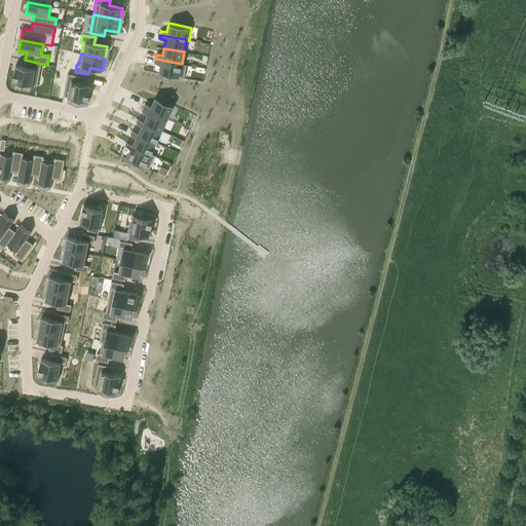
[(155,59),(154,63),(160,64),(159,73),(184,77),(187,65),(182,64),(155,59)]
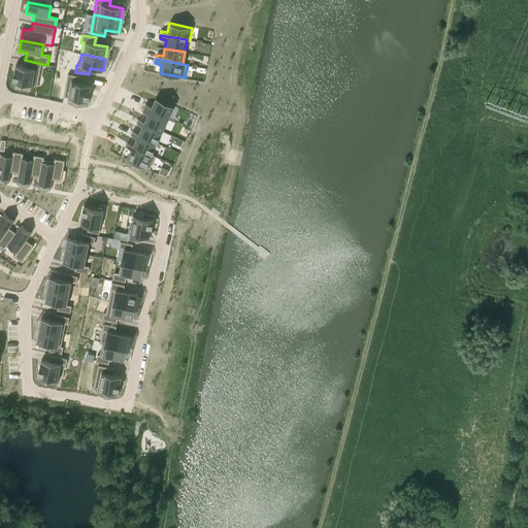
[(15,65),(12,81),(37,86),(41,64),(25,60),(24,67),(15,65)]
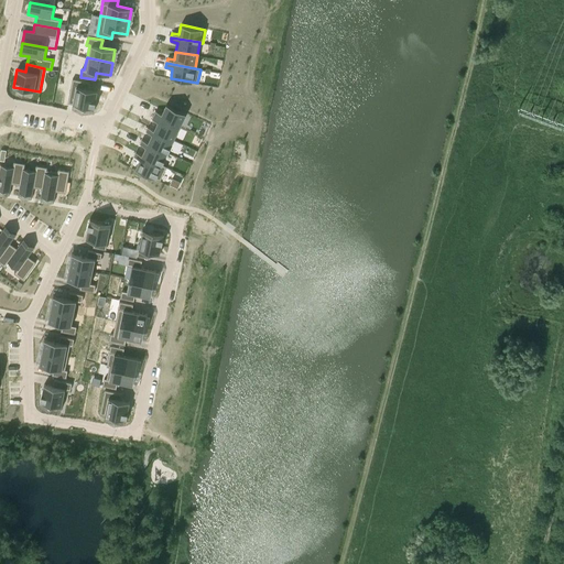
[(73,79),(68,102),(95,108),(98,90),(89,89),(90,83),(73,79)]
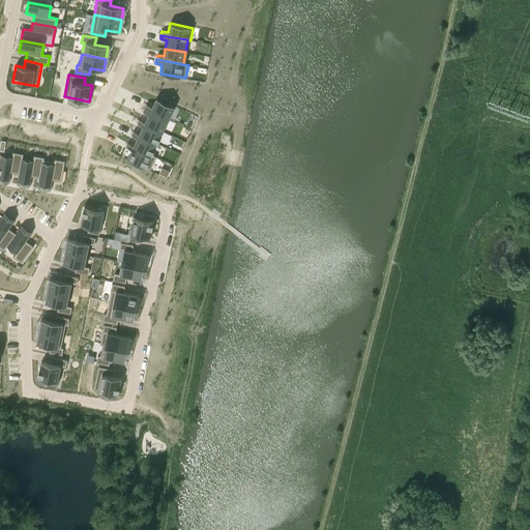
[(146,104),(145,108),(169,119),(175,107),(156,97),(152,107),(146,104)]
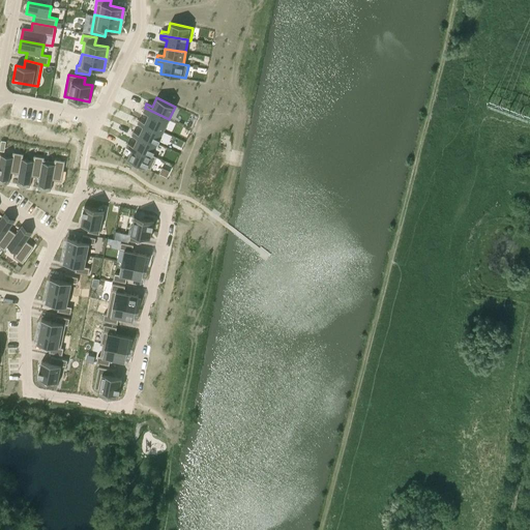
[(145,108),(143,112),(148,114),(146,120),(145,121),(145,122),(164,131),(169,119),(145,108)]
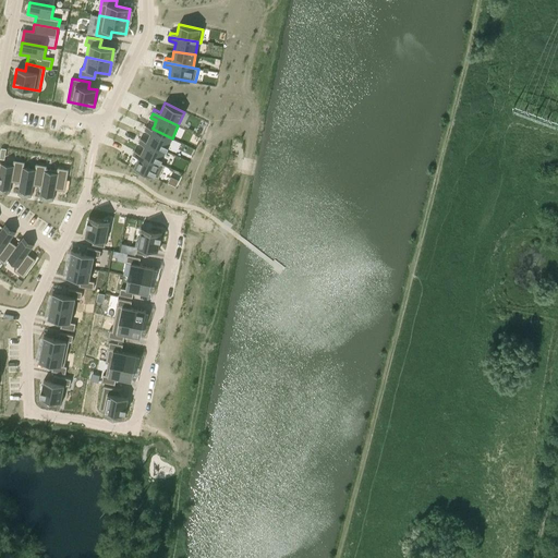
[(146,125),(144,130),(150,133),(146,141),(146,142),(166,150),(172,138),(153,129),(146,125)]
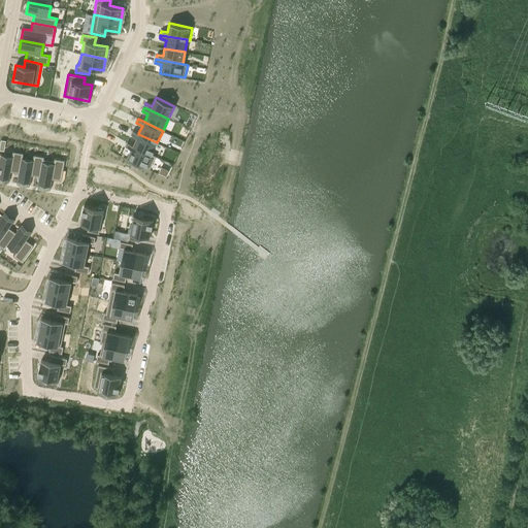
[(133,131),(131,134),(137,137),(133,145),(152,155),(152,154),(157,142),(138,134),(138,133),(133,131)]
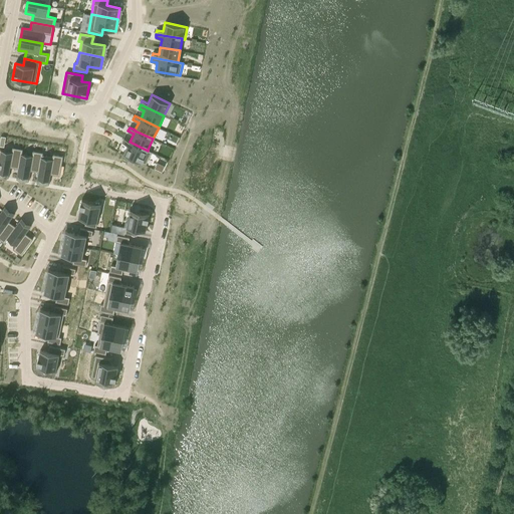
[(123,139),(121,143),(127,145),(123,154),(146,165),(153,152),(148,150),(148,151),(130,142),(123,139)]
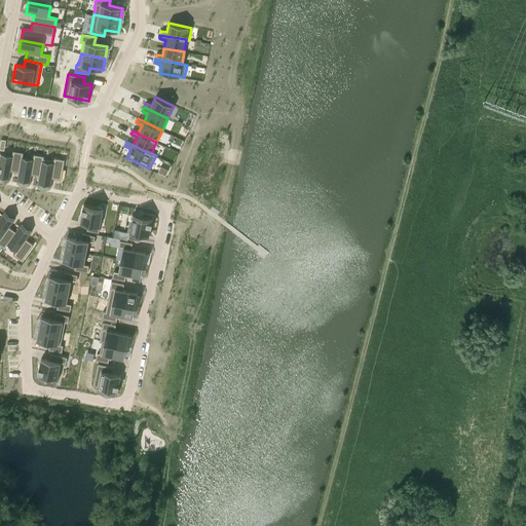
[(1,154),(0,158),(0,177),(9,179),(10,171),(19,173),(20,173),(22,157),(23,157),(24,153),(13,151),(12,156),(1,154)]
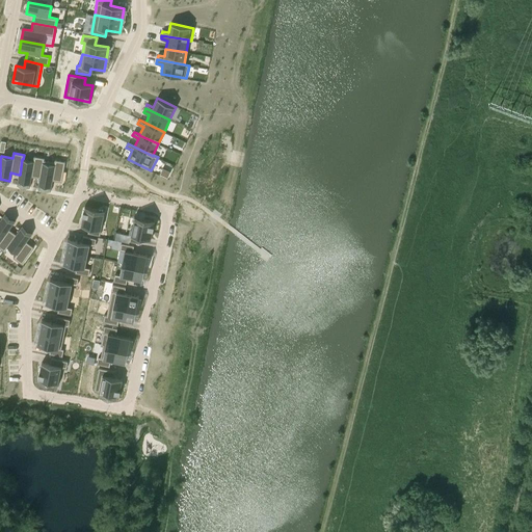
[(19,175),(18,182),(30,184),(32,177),(41,178),(44,160),(45,158),(34,156),(33,161),(23,159),(22,159),(20,175),(19,175)]
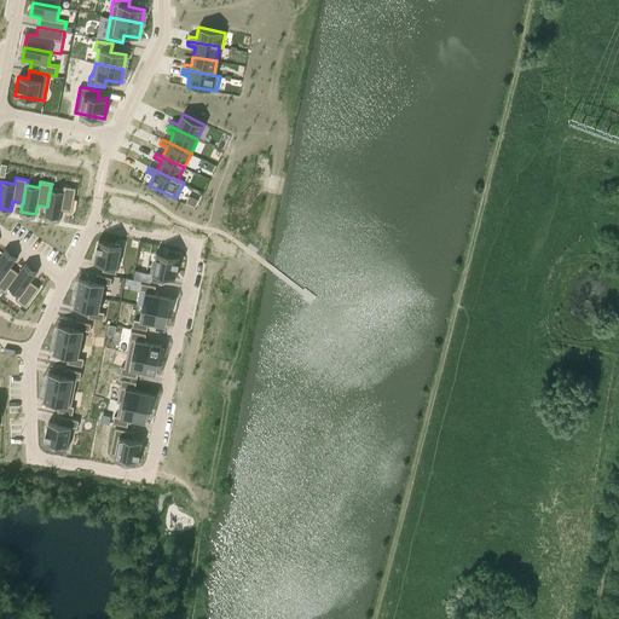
[(47,207),(45,217),(59,219),(62,209),(73,212),(76,189),(64,186),(63,189),(51,186),(47,207)]
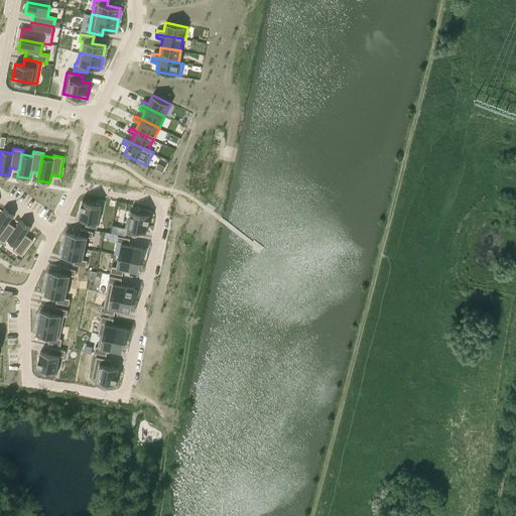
[(165,166),(158,163),(155,169),(162,172),(165,166)]
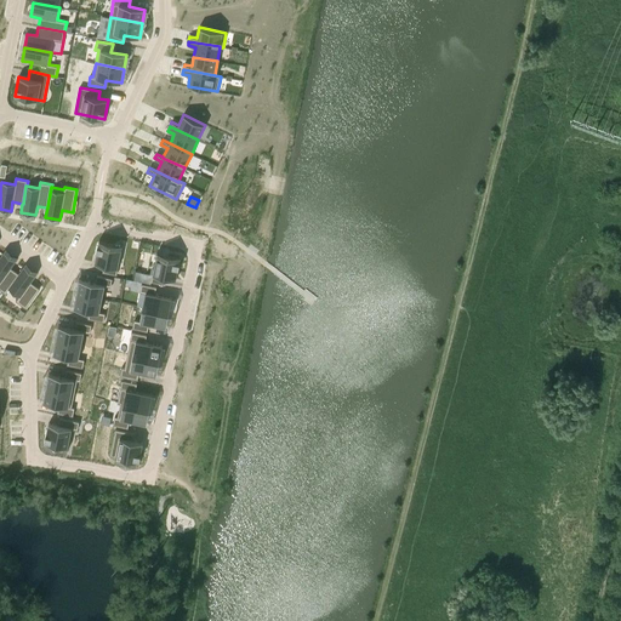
[(98,244),(95,263),(104,265),(103,272),(117,275),(121,249),(98,244)]
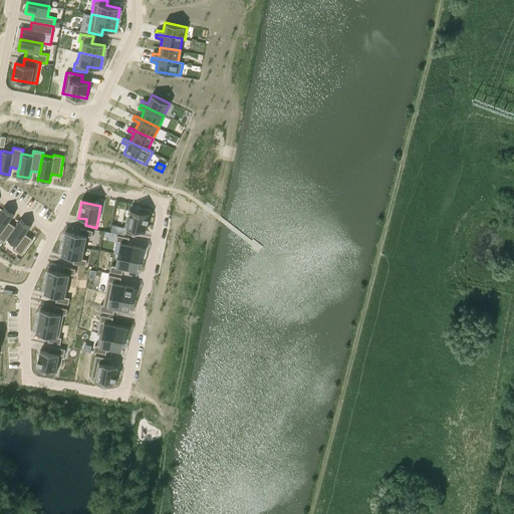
[(0,239),(5,243),(7,239),(16,227),(15,227),(9,222),(13,216),(3,209),(0,212),(0,239)]
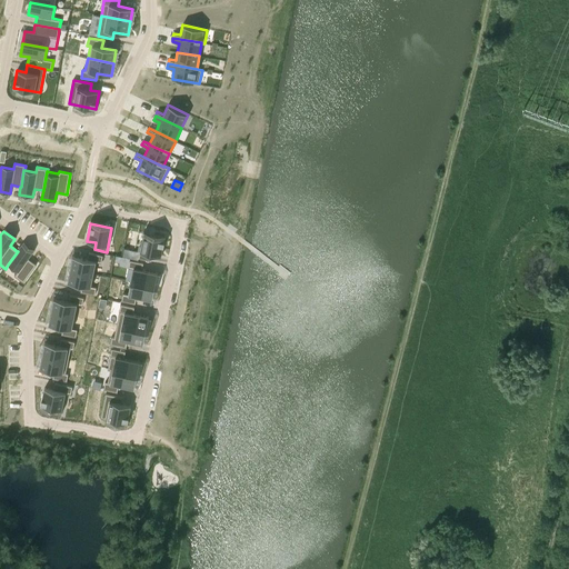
[(143,235),(139,258),(151,261),(152,255),(161,256),(165,239),(143,235)]
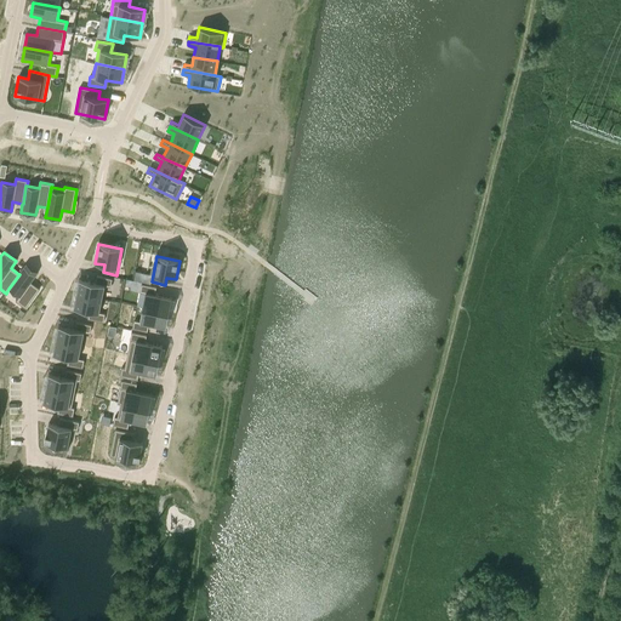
[(20,274),(9,289),(20,296),(16,301),(26,308),(40,289),(30,283),(35,275),(24,267),(18,274),(20,274)]
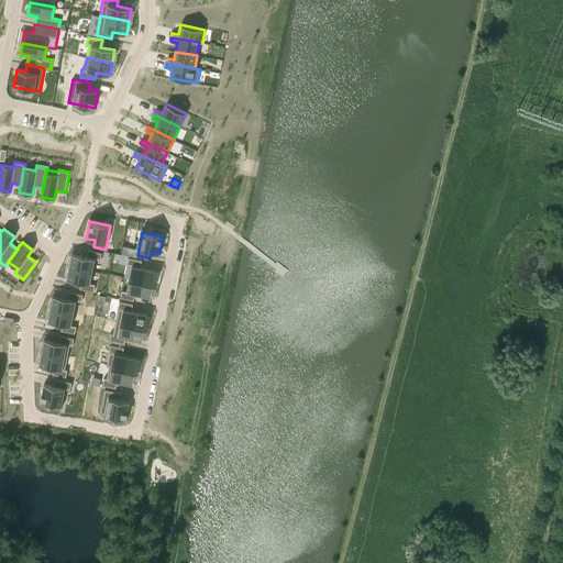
[(73,253),(69,266),(92,271),(95,260),(100,261),(102,253),(88,250),(87,256),(73,253)]
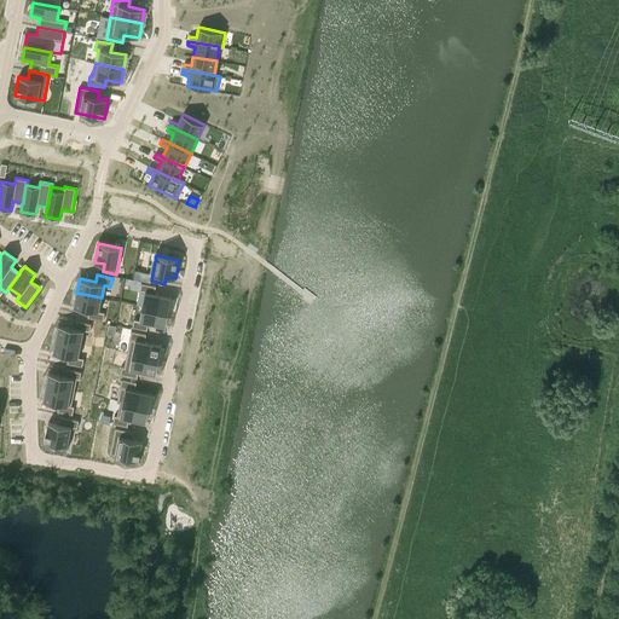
[(139,291),(142,283),(142,281),(133,279),(126,278),(123,288),(139,291)]
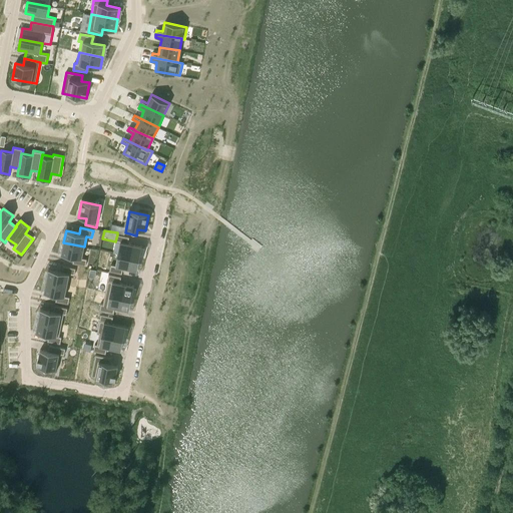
[(115,241),(113,252),(118,253),(140,259),(142,246),(128,243),(129,237),(117,234),(115,241)]
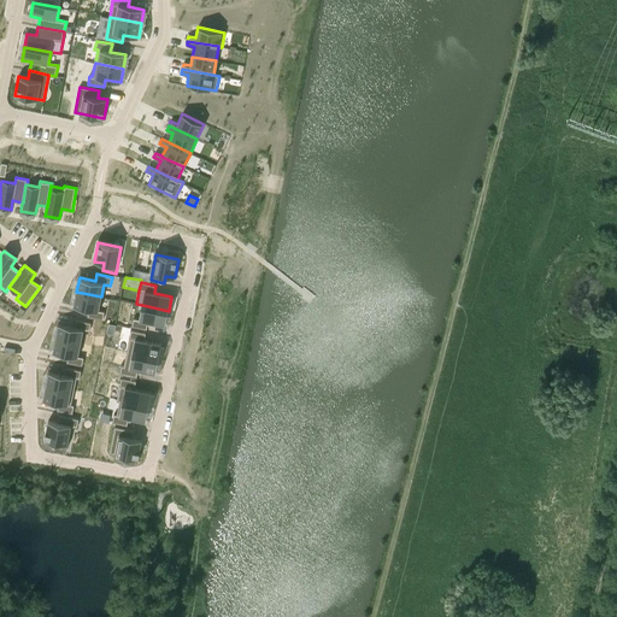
[(76,292),(74,306),(89,309),(88,317),(103,319),(105,311),(99,310),(101,297),(76,292)]
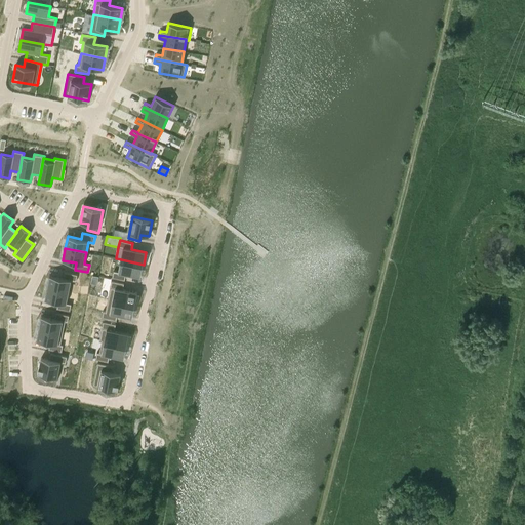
[(114,271),(112,278),(125,280),(126,274),(140,277),(144,265),(121,259),(118,272),(114,271)]
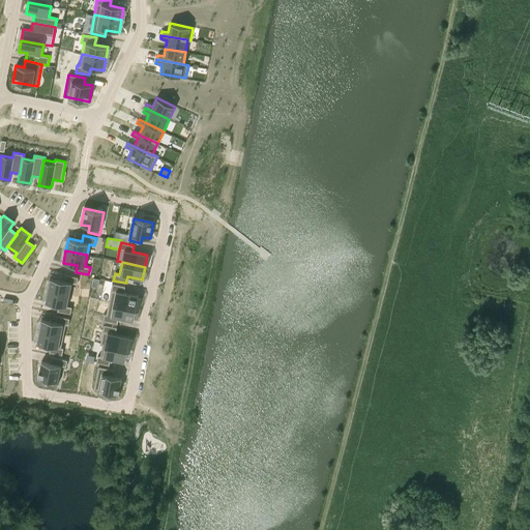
[(51,277),(48,290),(69,294),(71,284),(77,284),(78,277),(65,274),(63,281),(51,277)]
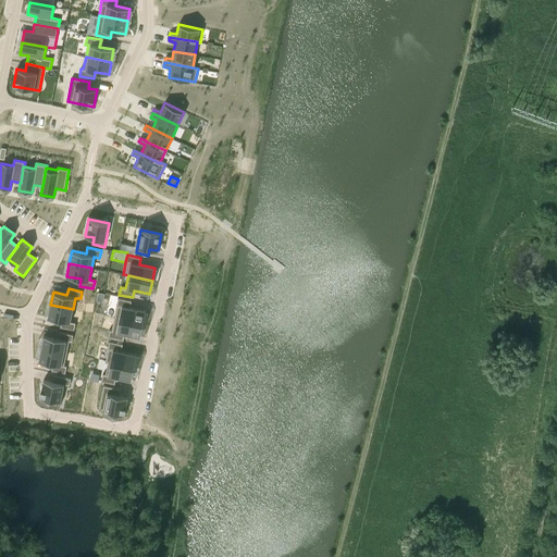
[(119,298),(114,318),(143,324),(146,310),(131,307),(132,300),(119,298)]
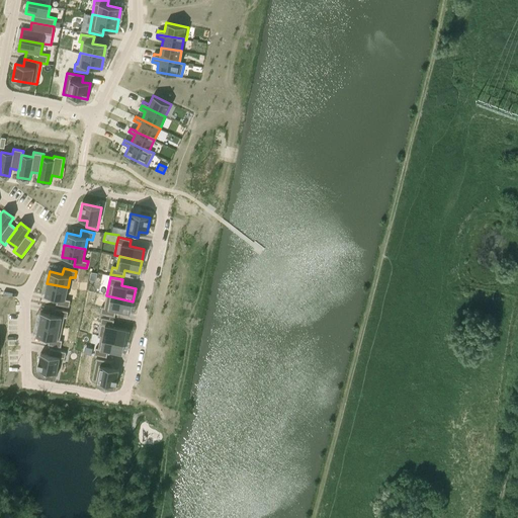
[(47,283),(45,295),(58,297),(56,305),(69,307),(71,299),(66,298),(68,287),(47,283)]
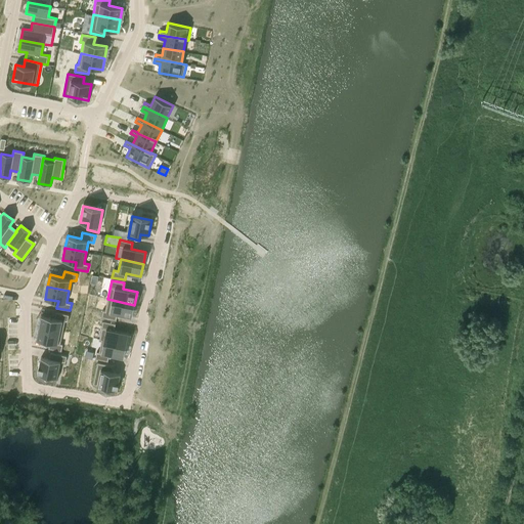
[(102,310),(101,317),(117,320),(118,314),(132,317),(134,305),(107,299),(105,310),(102,310)]
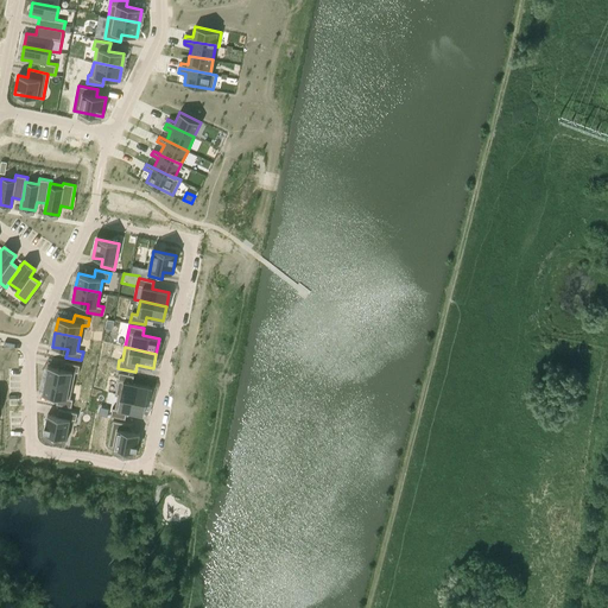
[(48,366),(45,380),(73,386),(76,373),(78,373),(80,365),(65,362),(63,369),(48,366)]
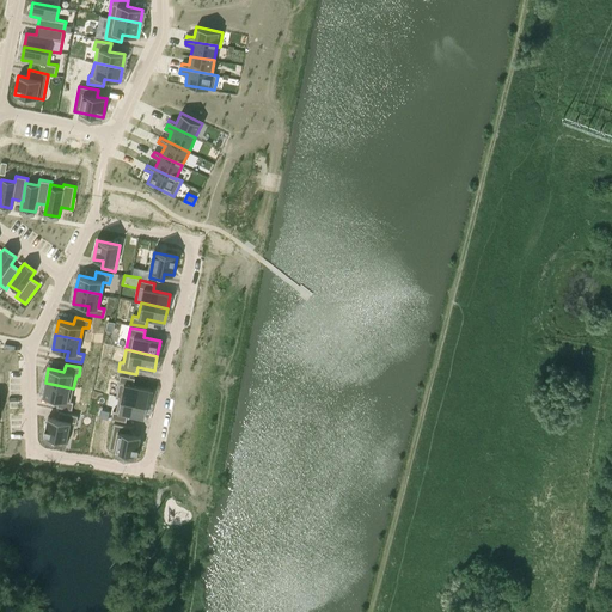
[(121,375),(116,397),(118,398),(118,397),(147,403),(151,389),(134,385),(135,378),(121,375)]
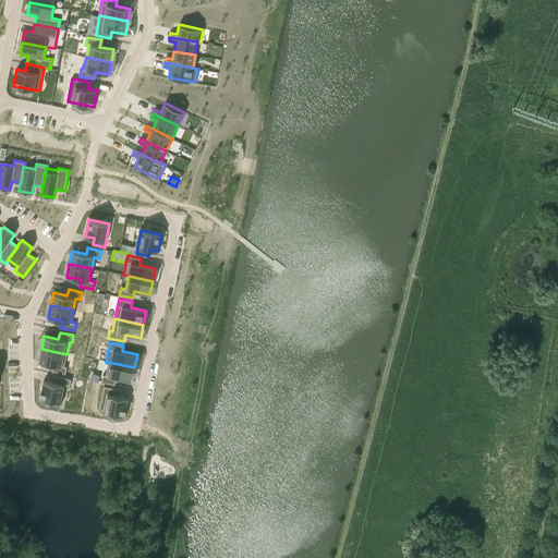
[(41,349),(39,362),(53,364),(51,371),(65,374),(67,366),(64,366),(67,354),(41,349)]
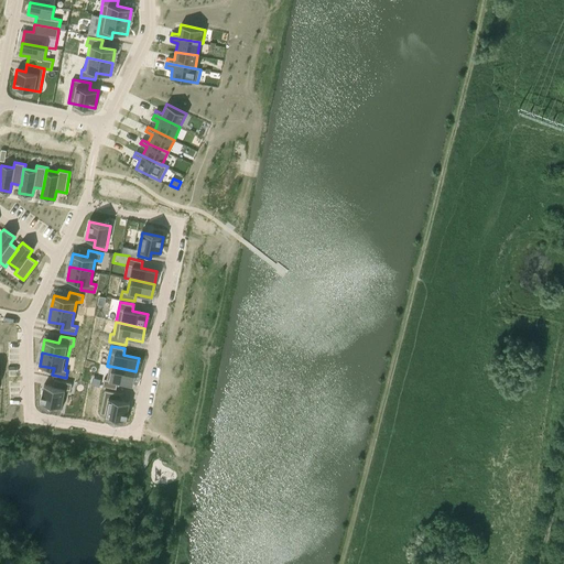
[(105,378),(102,386),(116,389),(118,382),(133,386),(136,371),(109,366),(109,367),(107,379),(105,378)]
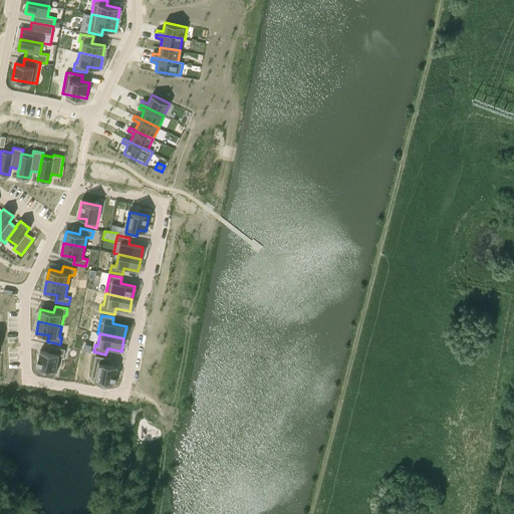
[(40,350),(37,366),(56,370),(59,355),(64,356),(65,349),(49,345),(48,352),(40,350)]
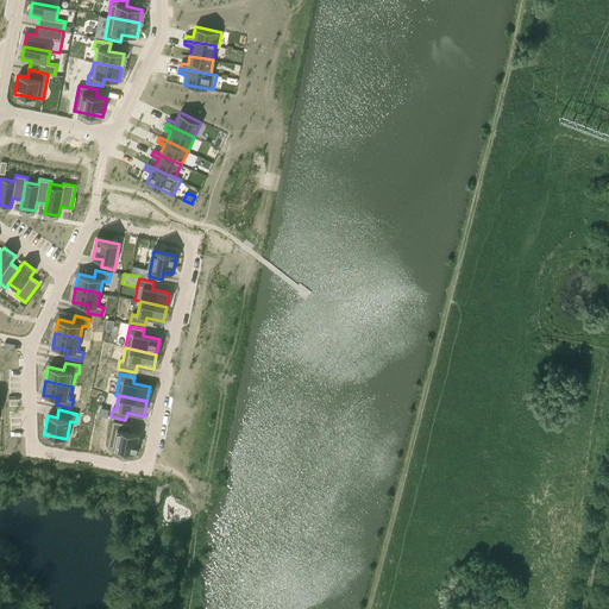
[(113,421),(108,447),(137,453),(140,434),(131,432),(132,425),(113,421)]
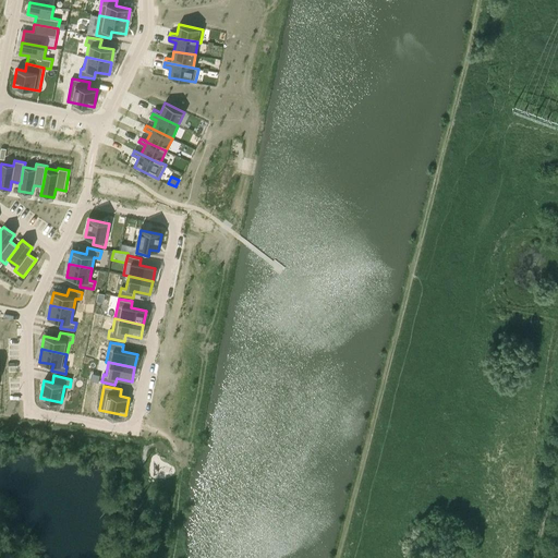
All buildings are outlined.
